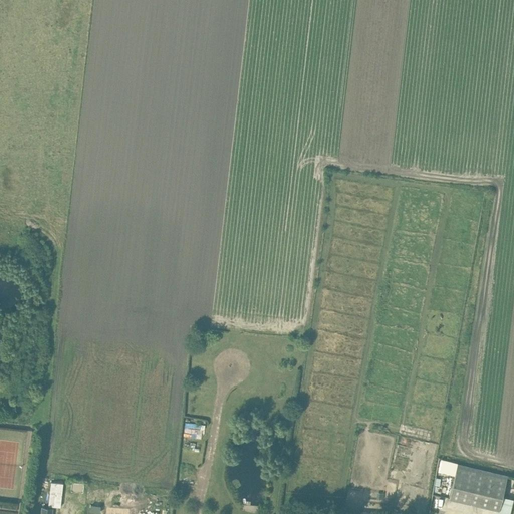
[(502,497),(506,480),(507,475),(458,464),(449,499),(499,510),(502,497)]
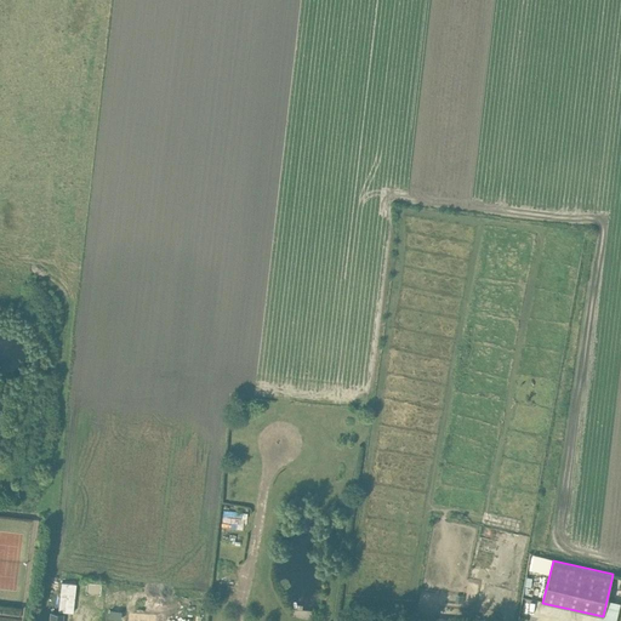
[(74,613),(78,582),(58,580),(55,610),(74,613)]
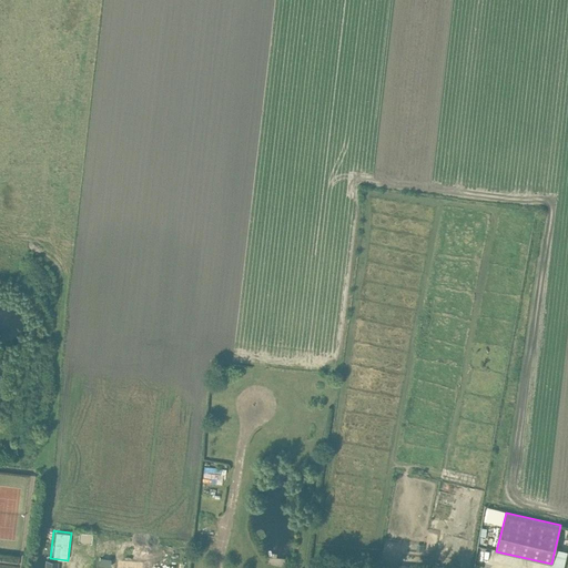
[(72,534),(71,561),(94,563),(97,535),(72,534)]
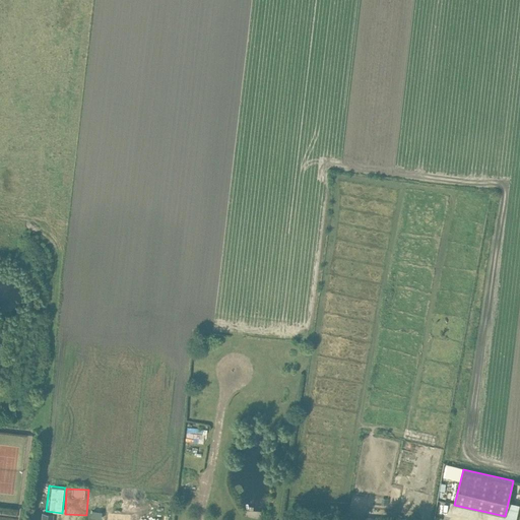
[(508,503),(505,516),(503,519),(515,519),(519,505),(508,503)]
